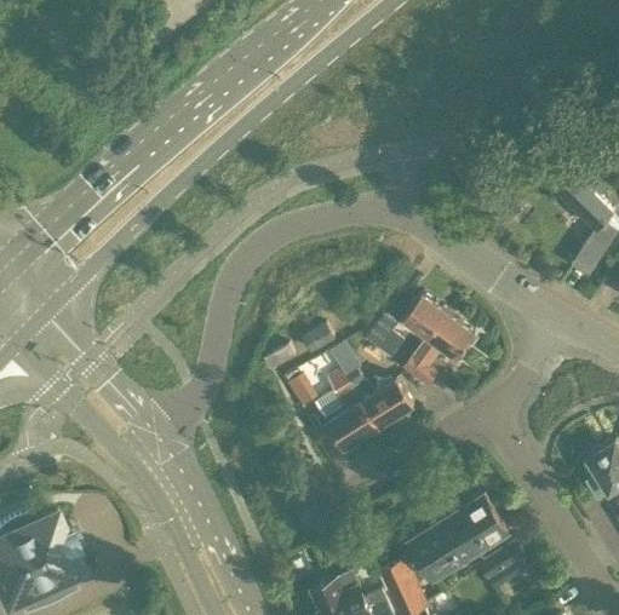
[(586,276),(618,229),(614,224),(607,218),(613,211),(589,187),(599,177),(584,162),(556,190),(571,203),(595,228),(571,265),(586,276)]
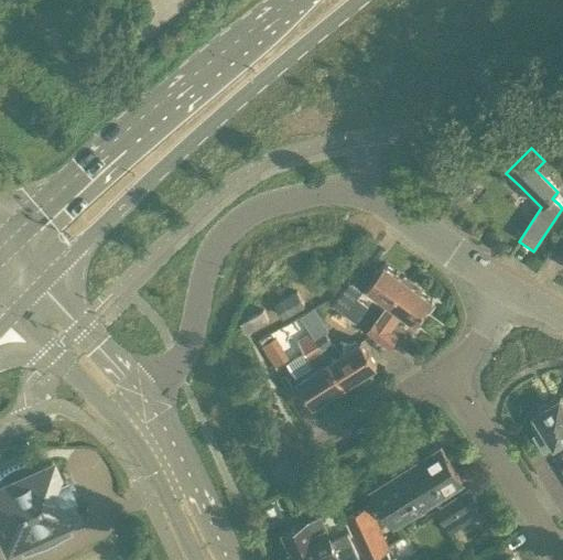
[(382,268),(366,291),(387,307),(388,307),(404,283),(382,268)]
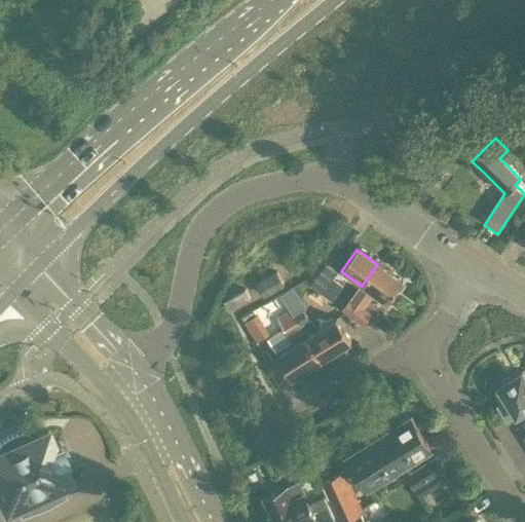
[(341,312),(362,328),(370,318),(357,307),(369,292),(385,304),(402,283),(377,264),(362,286),(361,286),(341,312)]
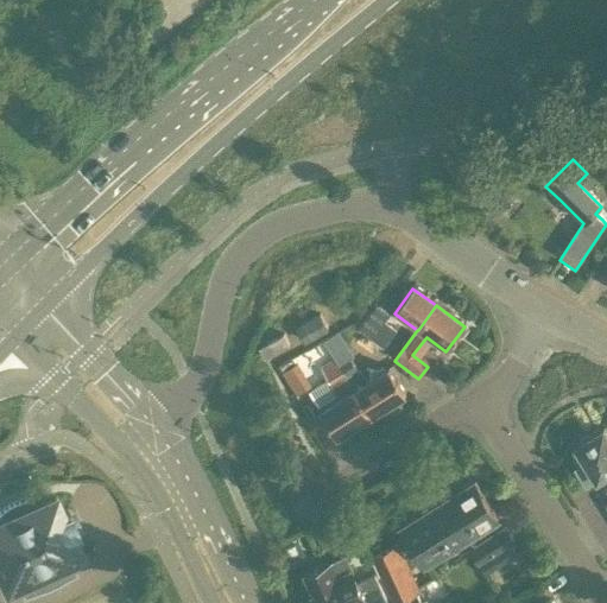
[(356,332),(371,342),(389,317),(374,308),(356,332)]
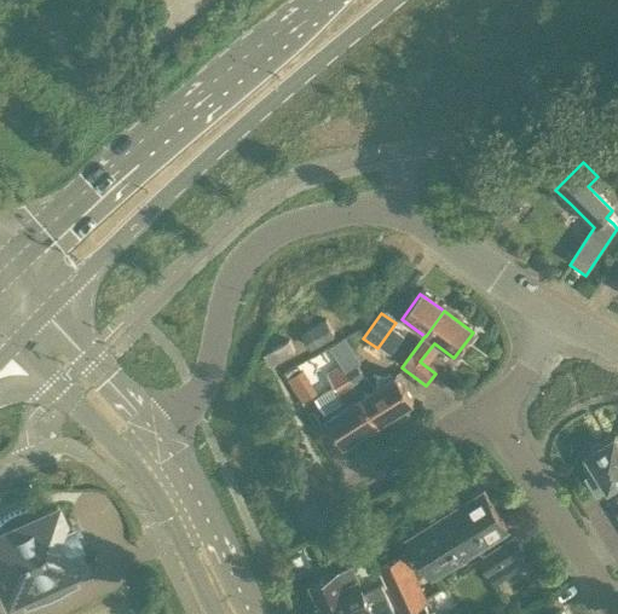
[(333,337),(324,323),(301,336),(309,351),(333,337)]
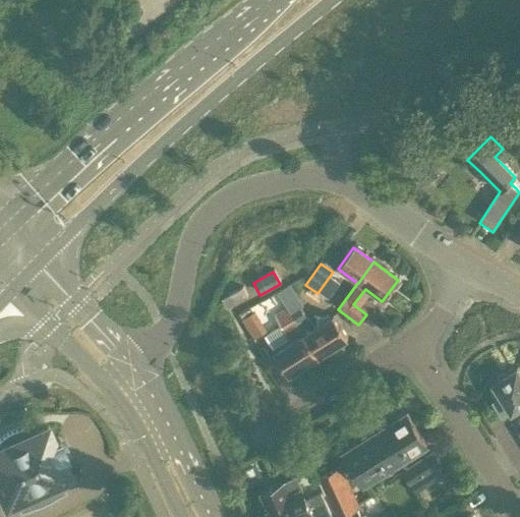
[(236,293),(227,298),(221,301),(226,310),(247,298),(242,290),(236,293)]
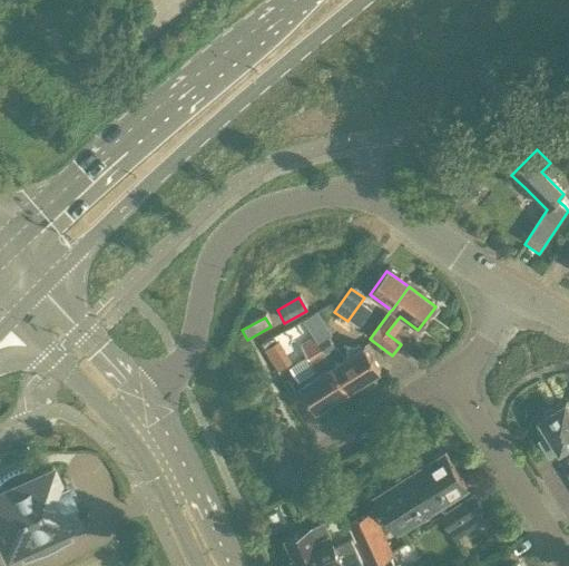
[(346,393),(316,344),(315,343),(304,325),(300,328),(308,342),(300,349),(306,359),(288,371),(315,413),(346,393)]
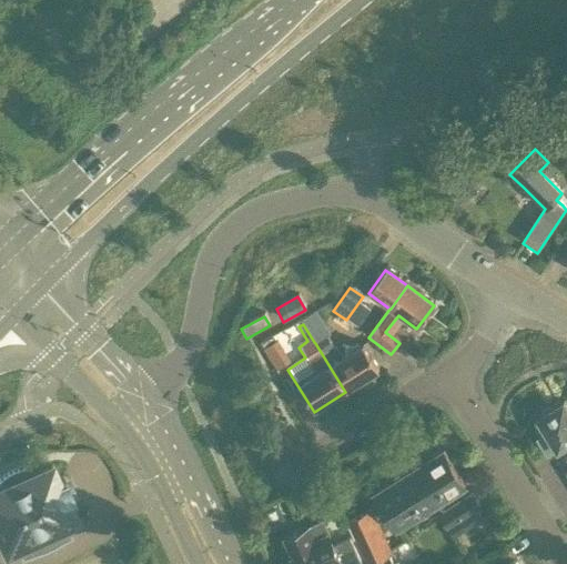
[(341,361),(324,335),(314,342),(315,343),(345,392),(378,371),(363,348),(341,361)]
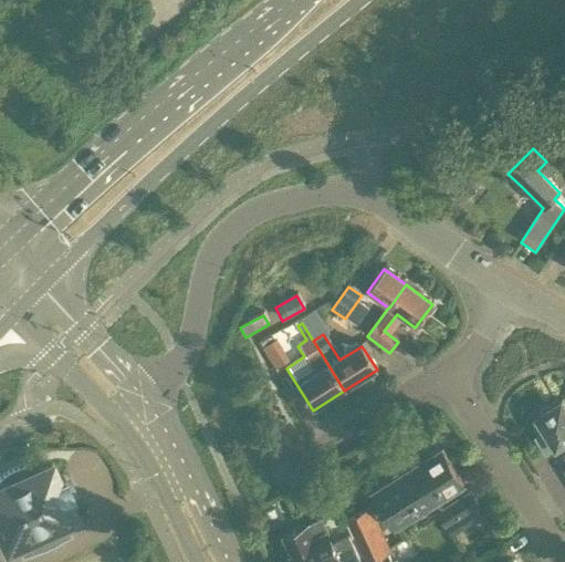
[(276,341),(261,351),(267,360),(281,350),(276,341)]
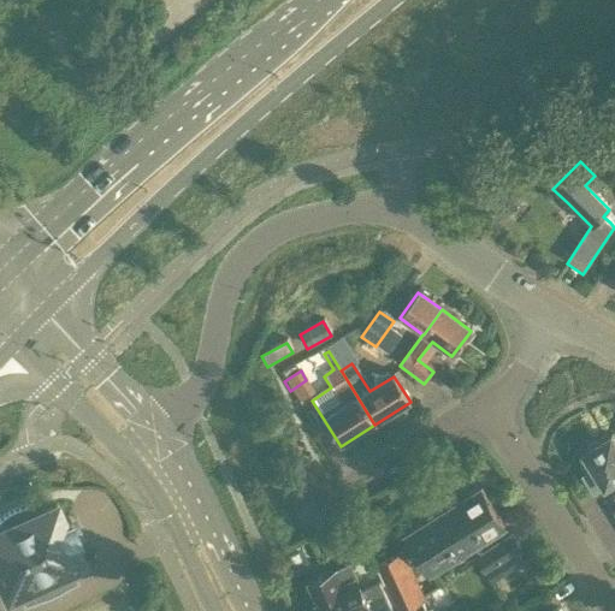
[(614,445),(610,438),(598,446),(592,444),(587,448),(586,454),(583,456),(593,473),(584,479),(593,494),(603,488),(604,490),(614,482),(614,445)]
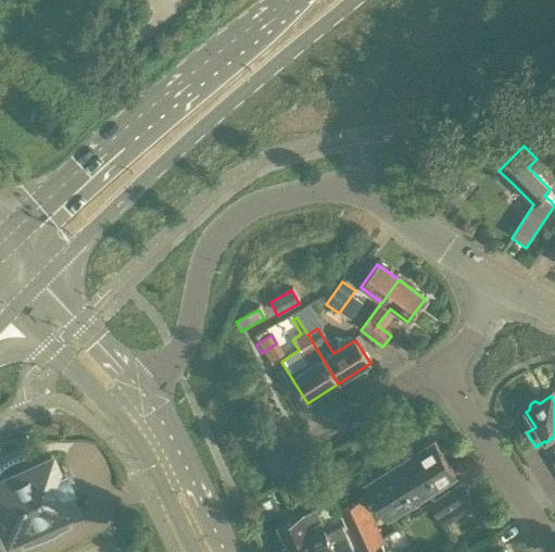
[(417,449),(418,451),(407,458),(406,460),(427,493),(430,499),(442,491),(439,486),(446,480),(454,475),(433,441),(430,443),(429,441),(417,449)]
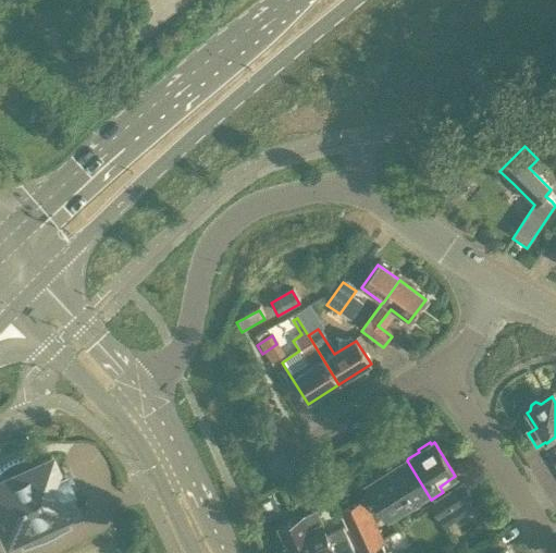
[(66,496),(71,494),(61,474),(57,476),(49,458),(27,469),(28,462),(12,464),(0,471),(0,477),(3,479),(0,481),(0,536),(1,536),(5,544),(14,540),(20,552),(70,530),(64,517),(74,513),(66,496)]
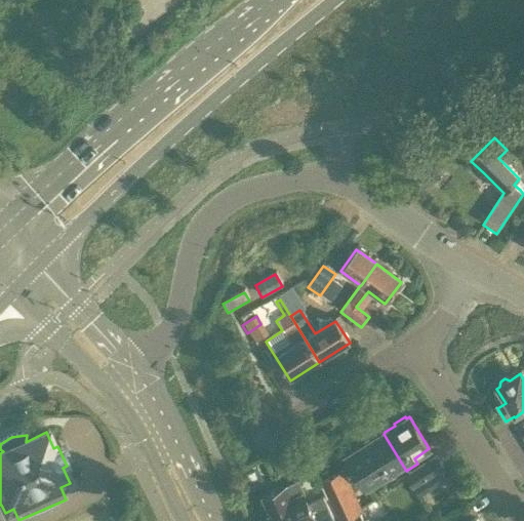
[(346,456),(366,488),(403,466),(384,434),(385,432),(359,448),(358,446),(348,453),(349,454),(346,456)]
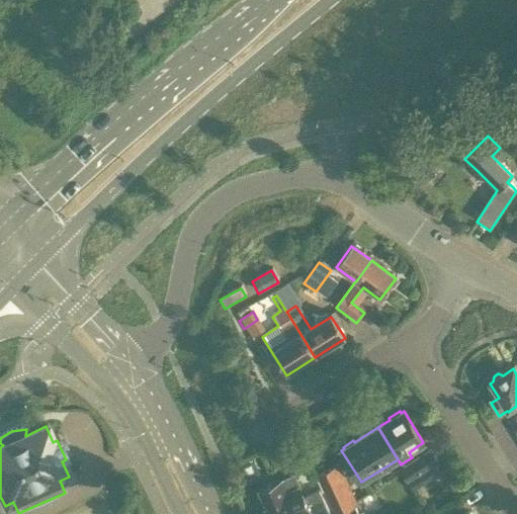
[(411,482),(435,466),(437,465),(430,453),(404,469),(411,482)]
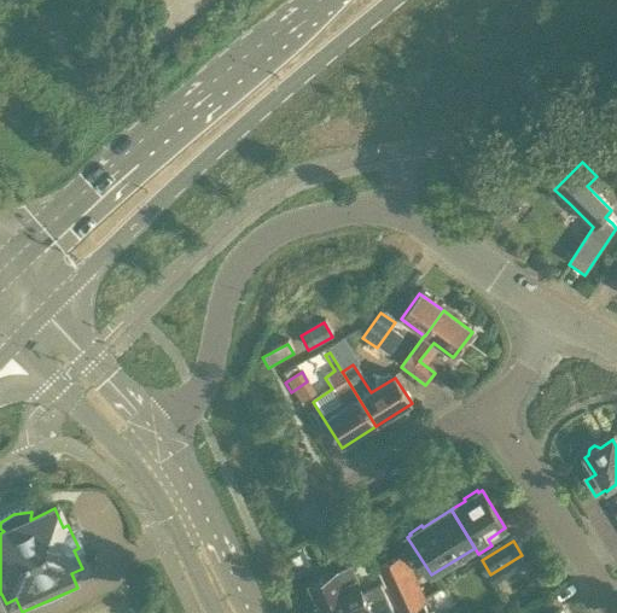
[(412,612),(425,606),(413,581),(402,558),(376,570),(386,593),(395,612),(412,612)]
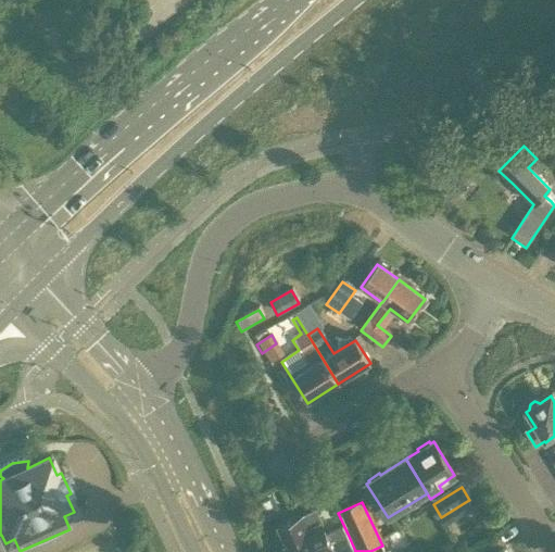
[(352,551),(342,528),(325,536),(314,513),(278,529),(287,549),(285,550),(286,551),(331,551),(352,551)]
